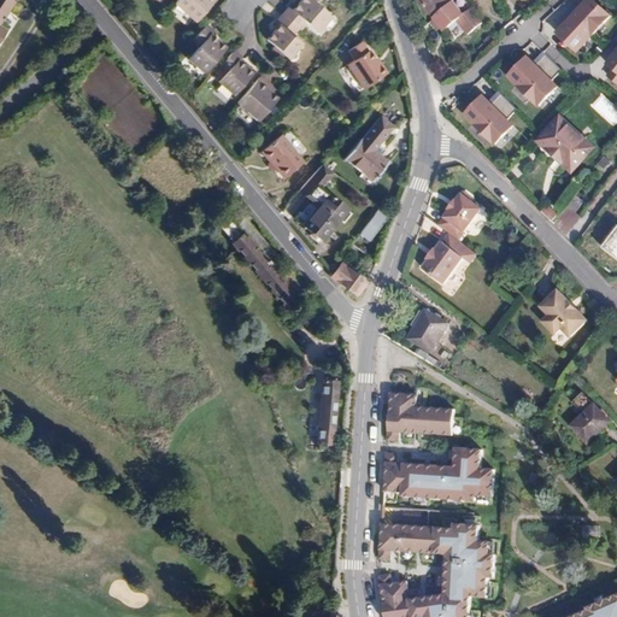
[(16,31),(10,28),(27,5),(19,0),(0,0),(0,47),(3,50),(16,31)]
